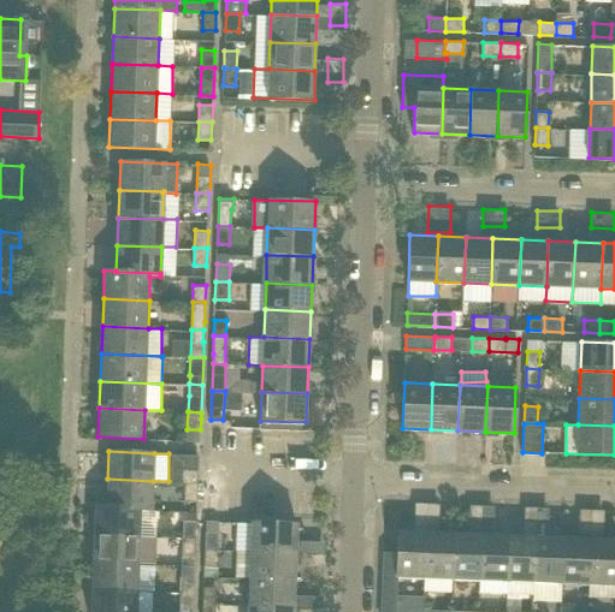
[(172,453),(171,470),(171,481),(185,482),(199,482),(199,455),(172,453)]
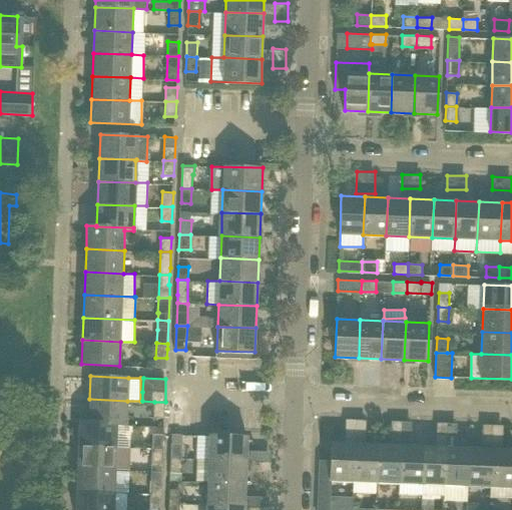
[(89,399),(88,421),(88,422),(117,423),(117,426),(127,426),(127,401),(89,399)]
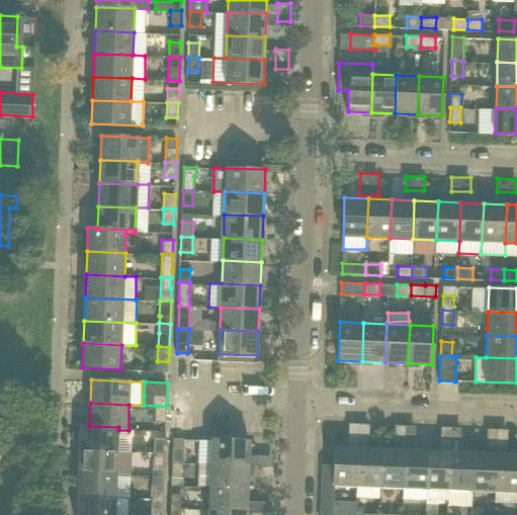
[(156,421),(166,421),(167,406),(156,406),(156,421)]
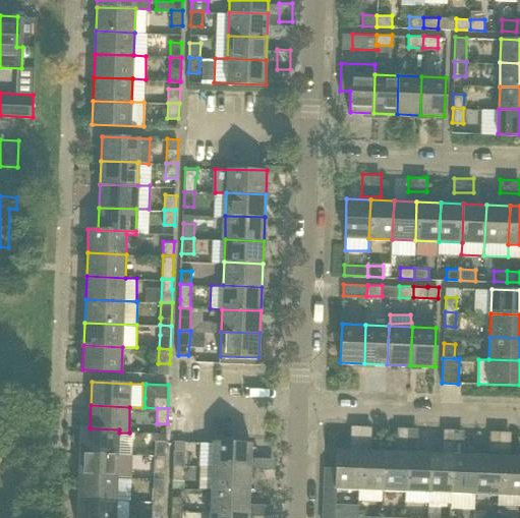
[(418,449),(418,426),(398,425),(398,448),(418,449)]
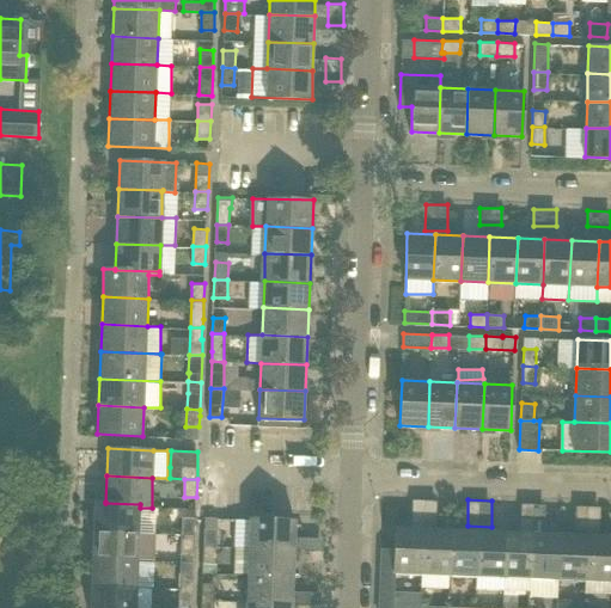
[(95,502),(93,530),(139,532),(140,508),(140,504),(105,503),(105,502),(95,502)]
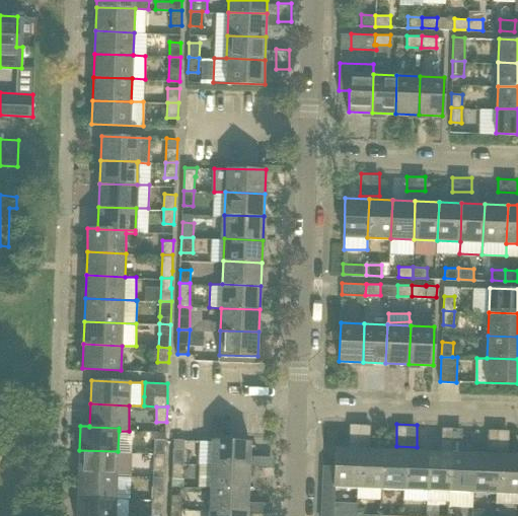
[(461,449),(462,427),(444,426),(444,448),(461,449)]
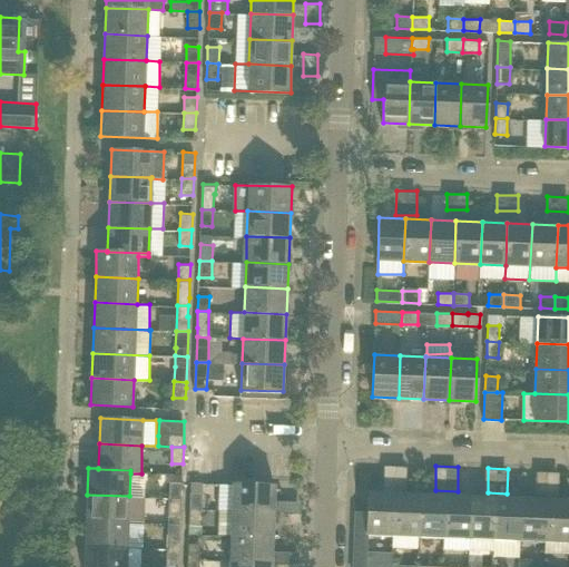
[(538,470),(537,485),(558,486),(559,471),(538,470)]
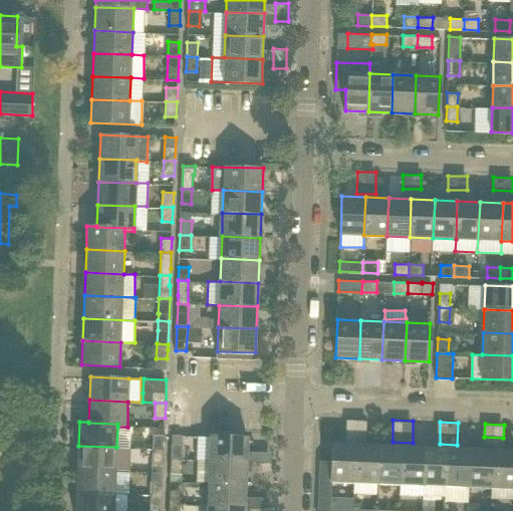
[(164,449),(164,435),(154,435),(153,449),(164,449)]
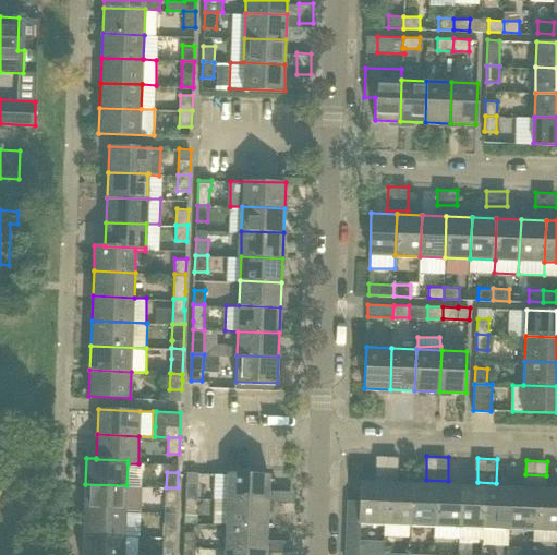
[(269,474),(228,473),(227,499),(268,501),(269,474)]
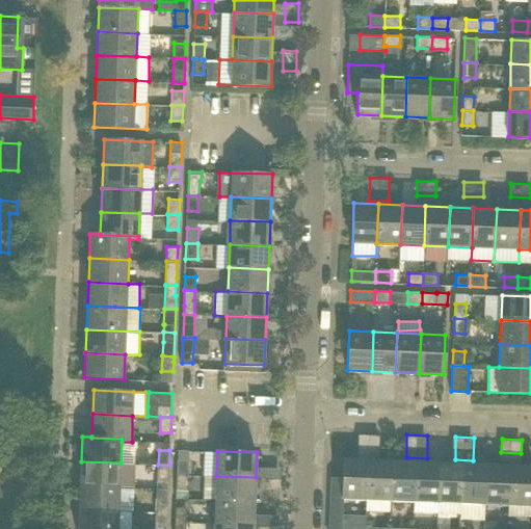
[(333,476),(329,528),(365,528),(366,527),(367,514),(342,513),(342,498),(367,499),(368,459),(344,458),(343,476),(333,476)]
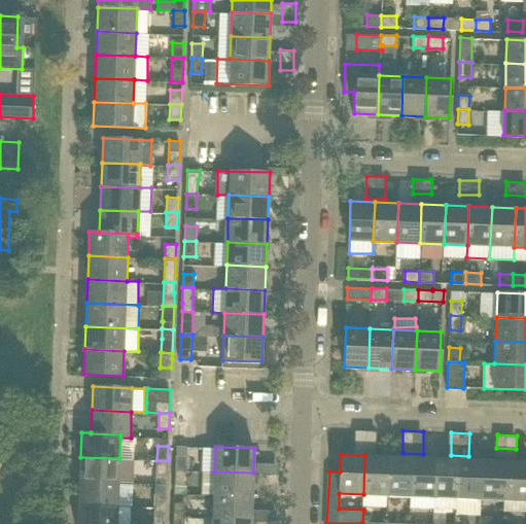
[(176,455),(175,470),(187,470),(187,455),(176,455)]
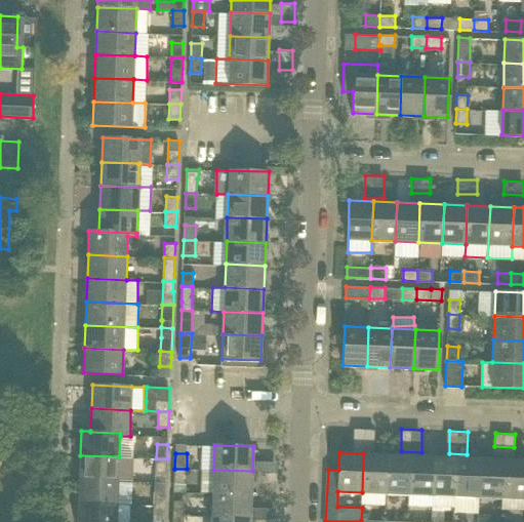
[(363,453),(362,492),(361,503),(385,504),(385,493),(387,454),(363,453)]
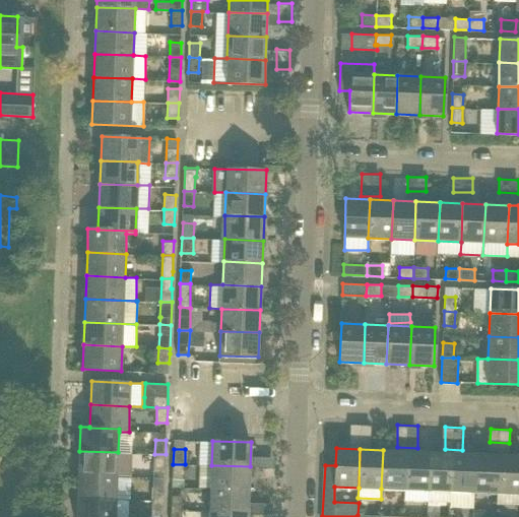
[(404,490),(406,451),(383,450),(381,489),(404,490)]
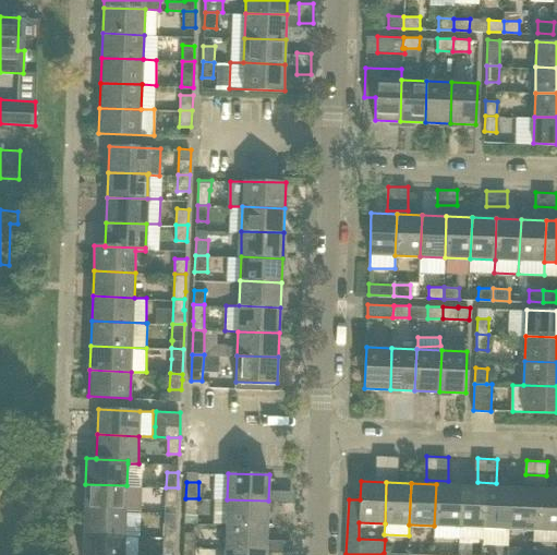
[(84,509),(125,510),(126,485),(85,484),(84,509)]
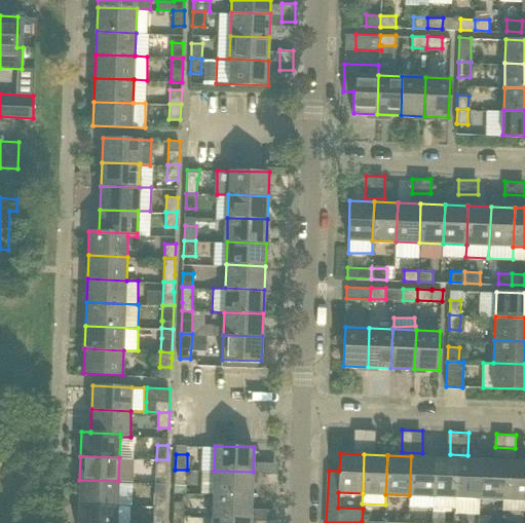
[(409,495),(410,495),(409,506),(433,507),(435,457),(411,456),(409,495)]
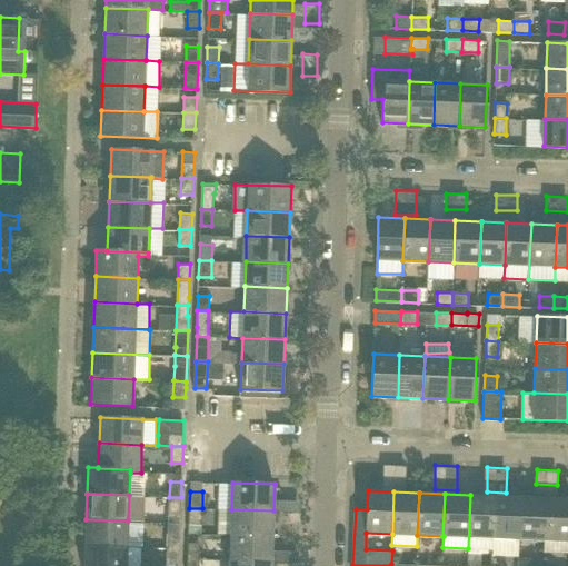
[(495,496),(470,495),(468,548),(494,549),(495,496)]
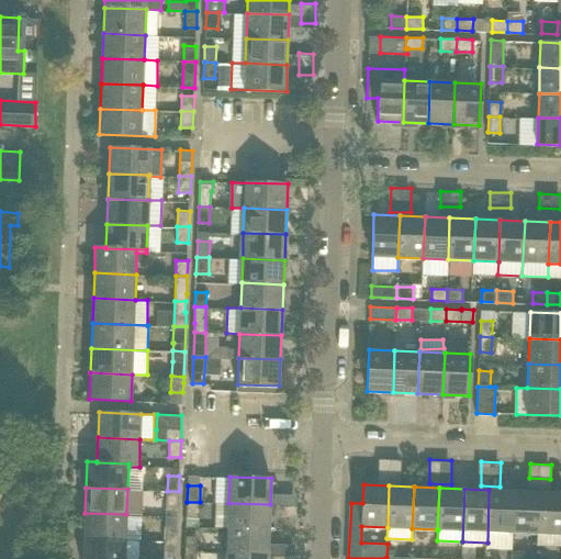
[(514,491),(489,490),(487,543),(512,544),(513,533),(514,491)]
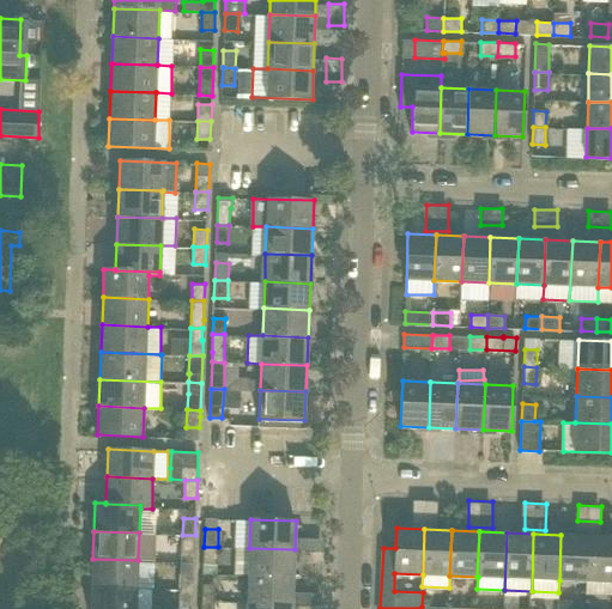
[(182,552),(194,552),(195,535),(182,535),(182,552)]
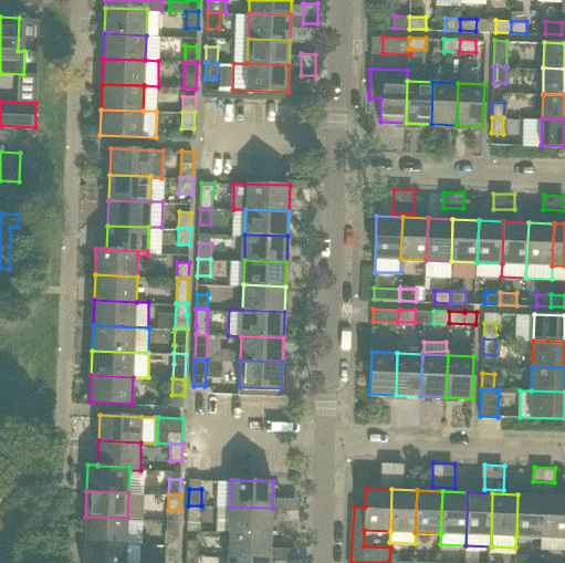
[(542,537),(544,494),(518,494),(516,537),(542,537)]
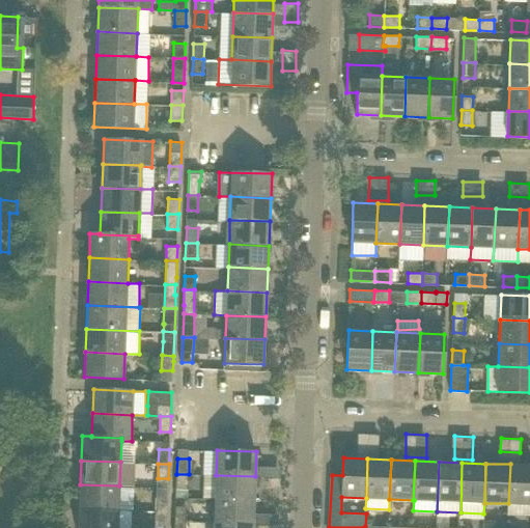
[(529,465),(510,464),(508,503),(508,515),(529,515),(529,465)]
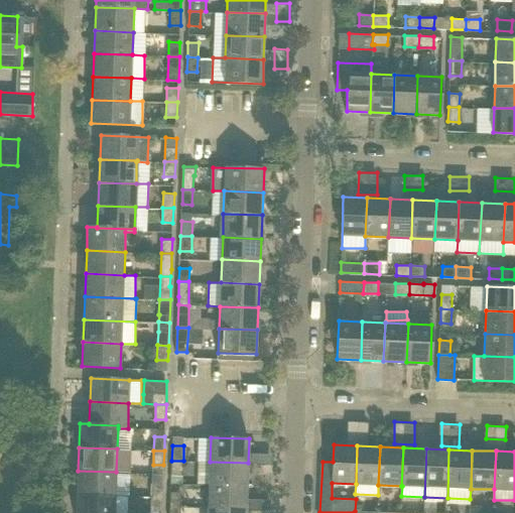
[(259,472),(271,472),(272,454),(259,453),(259,472)]
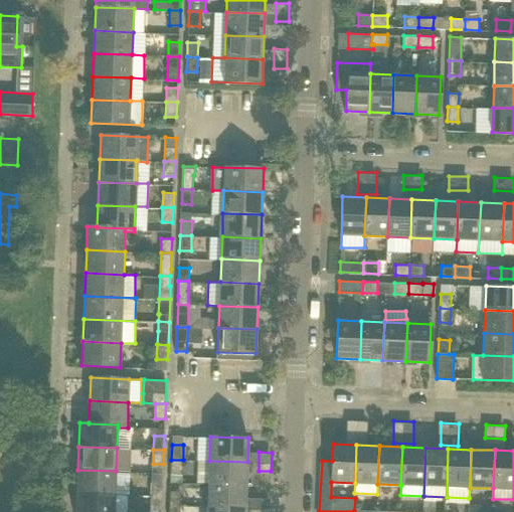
[(171,460),(171,473),(182,474),(183,460),(171,460)]
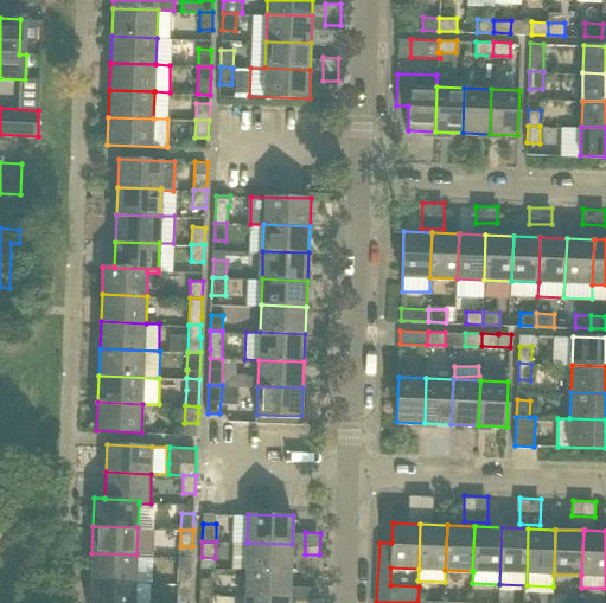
[(291,571),(292,544),(247,543),(246,570),(291,571)]
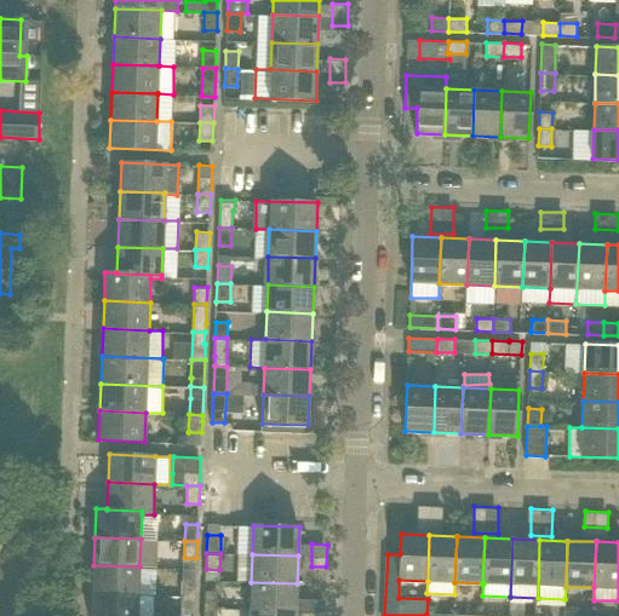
[(92,592),(138,593),(139,566),(93,565),(92,592)]
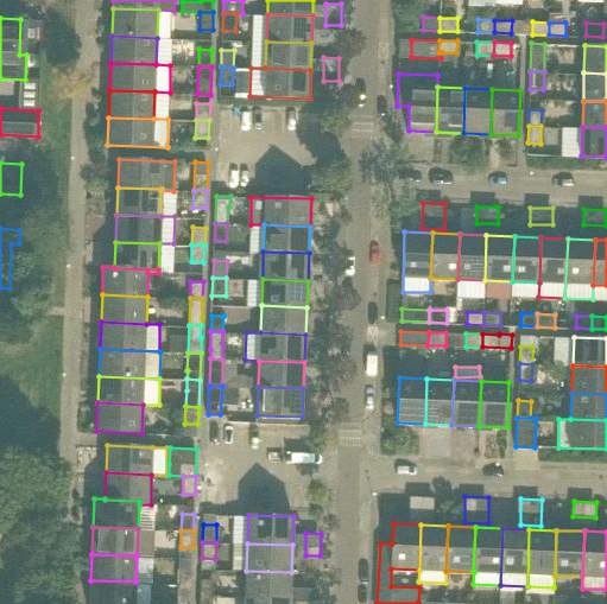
[(191,584),(193,567),(179,567),(179,584),(191,584)]
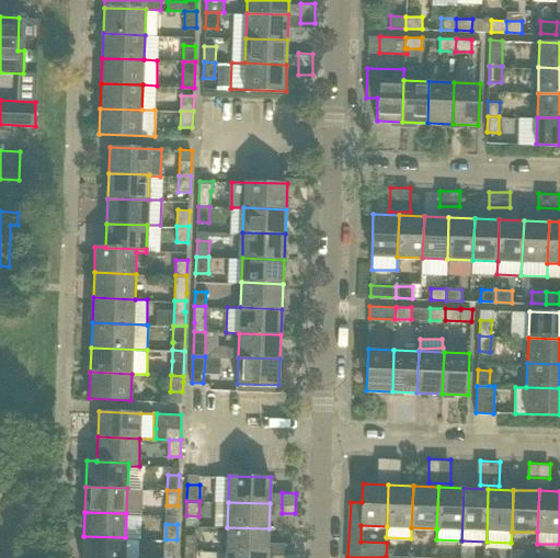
[(269,554),(269,528),(227,527),(226,551),(269,554)]
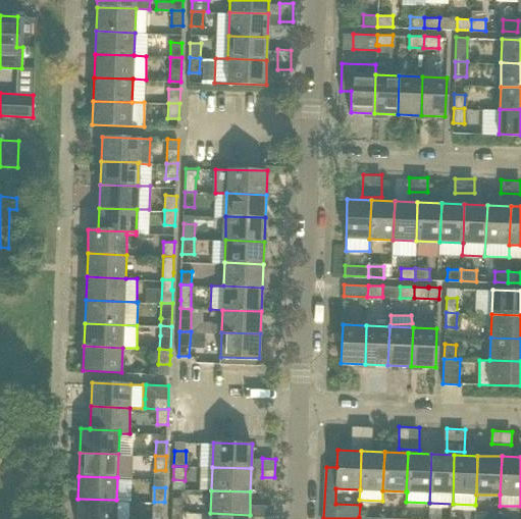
[(172,497),(172,512),(184,512),(184,498),(172,497)]
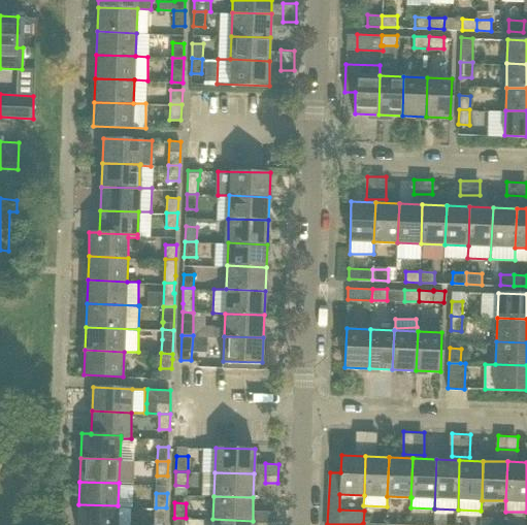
[(129,524),(130,506),(118,505),(78,504),(77,524),(129,524)]
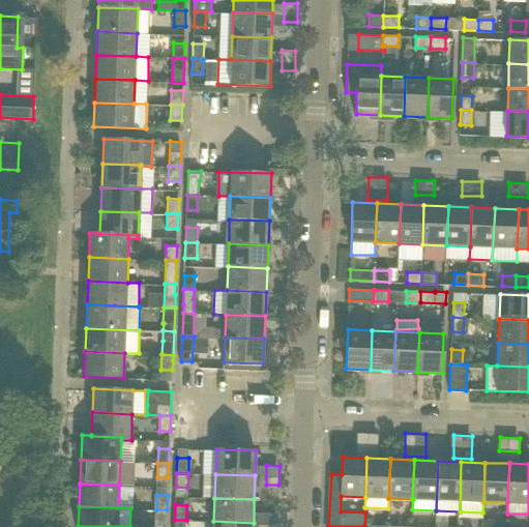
[(167,525),(167,509),(156,509),(155,525),(167,525)]
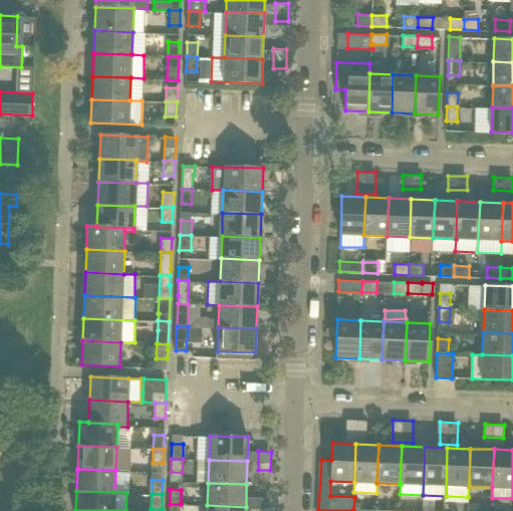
[(268,510),(270,497),(257,496),(256,510),(268,510)]
